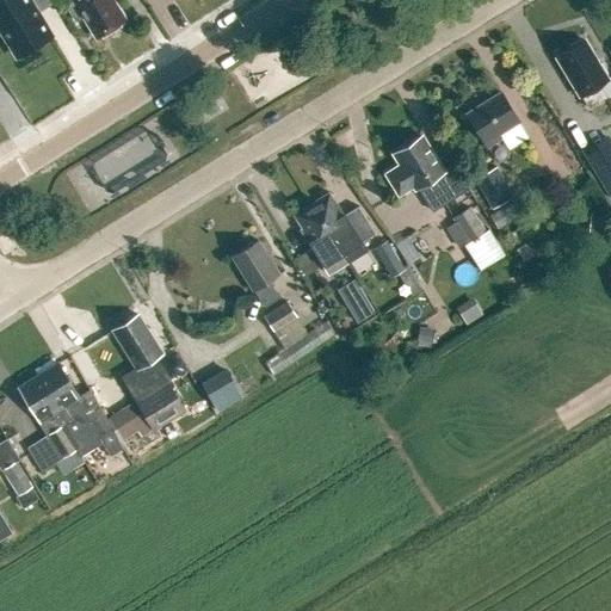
[(28,0),(0,0),(0,29),(17,56),(50,35),(28,0)]
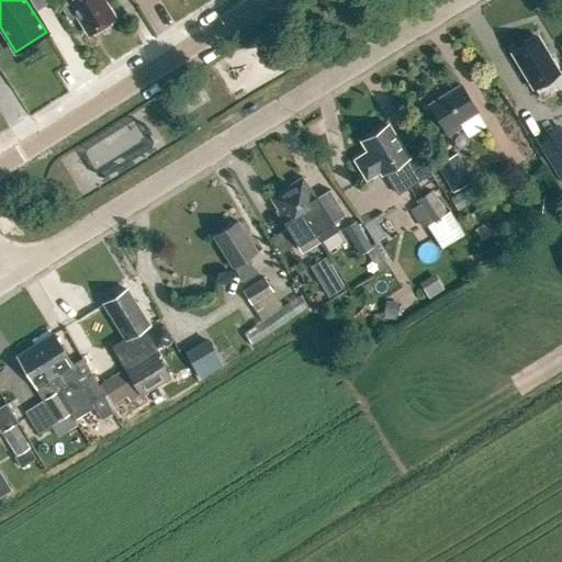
[(65,0),(59,4),(68,19),(76,14),(88,33),(113,18),(102,1),(103,0),(65,0)]
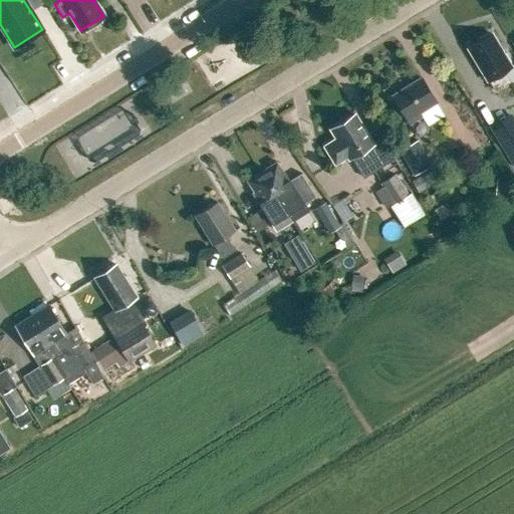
[(511,80),(504,69),(511,65),(491,32),(467,47),(487,80),(488,79),(495,89),(511,80)]
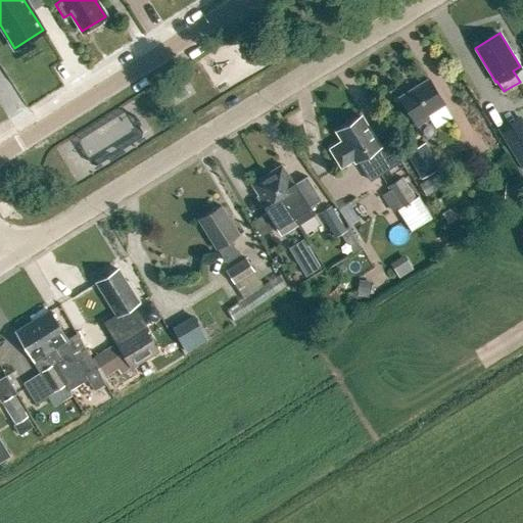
[(416,125),(427,119),(424,114),(443,102),(428,78),(398,96),(416,125)]
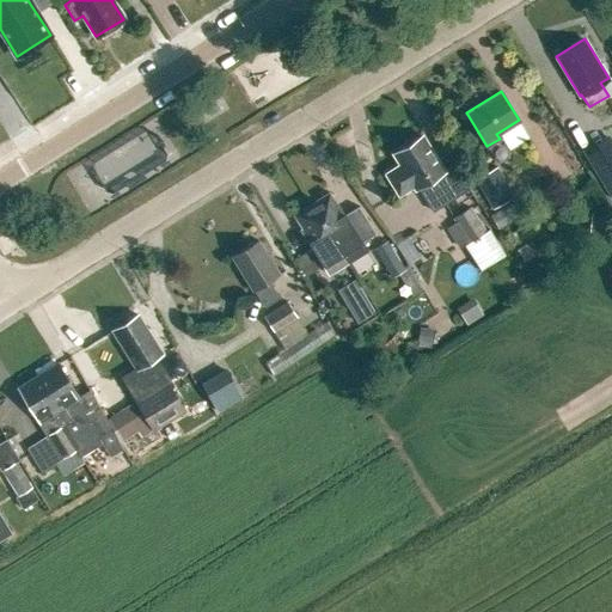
[(164,160),(147,132),(93,161),(109,190),(164,160)]
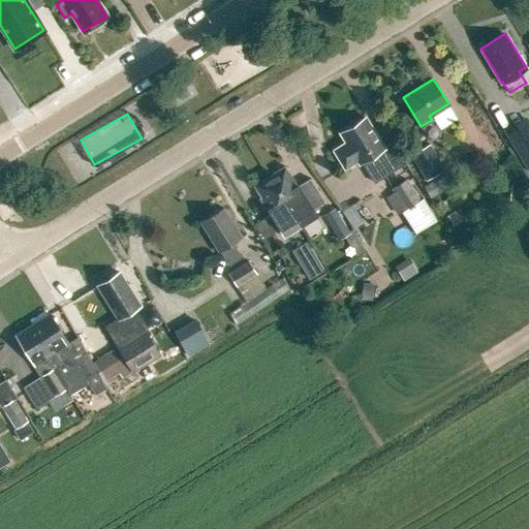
[(392,142),(383,146),(365,116),(339,132),(345,142),(333,150),(344,167),(356,160),(359,163),(361,161),(374,182),(405,162),(392,142)]
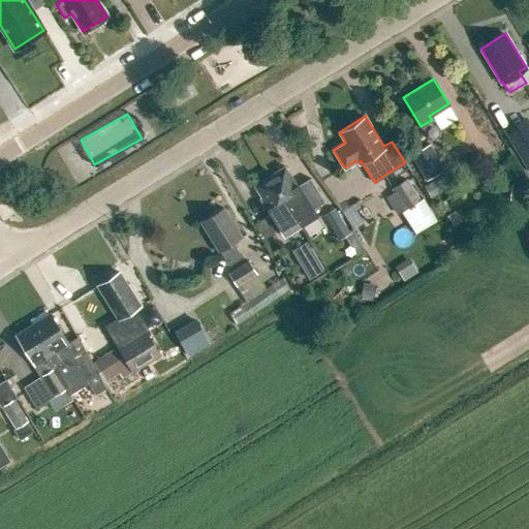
[(528,131),(511,143),(528,170),(528,131)]
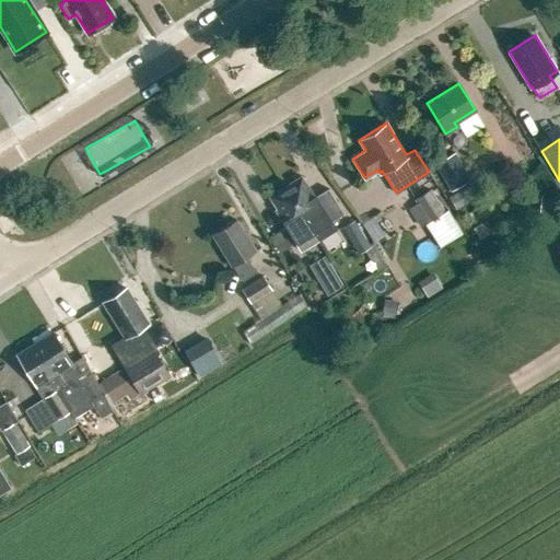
[(451,190),(471,177),(455,151),(434,164),(451,190)]
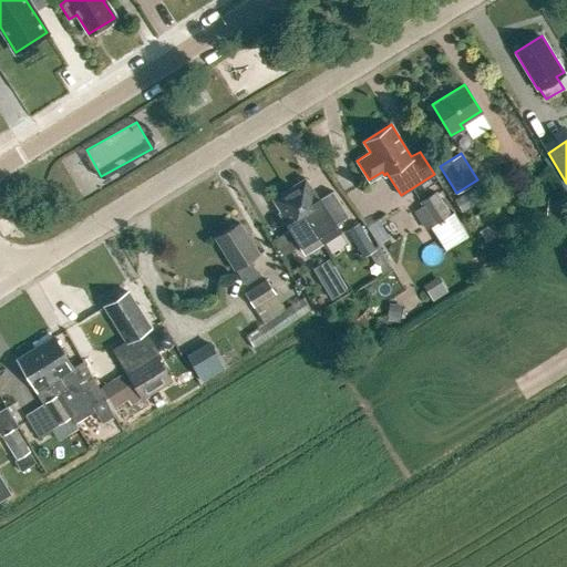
[(288,188),(317,235),(321,243),(339,232),(334,225),(347,217),(331,191),(319,198),(318,198),(317,199),(303,178),(288,188)]
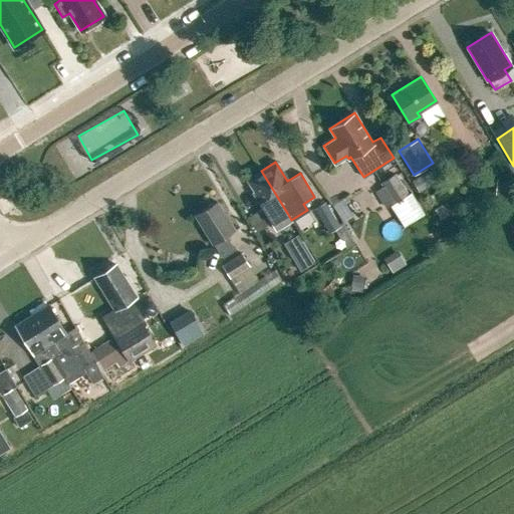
[(291,220),(261,171),(261,170),(246,179),(254,191),(252,192),(275,229),(291,220)]
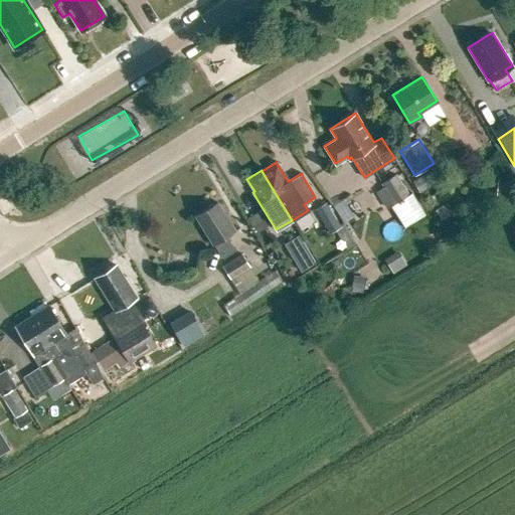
[(409,193),(396,173),(380,182),(393,203),(391,205),(404,226),(424,213),(411,192),(409,193)]
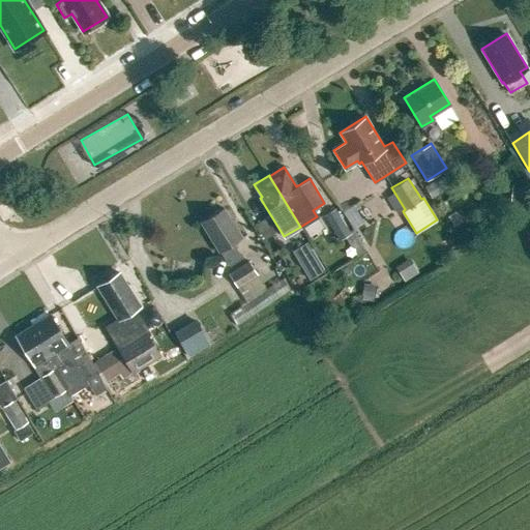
[(241,257),(233,242),(241,237),(223,207),(200,222),(218,251),(219,251),(228,265),(241,257)]
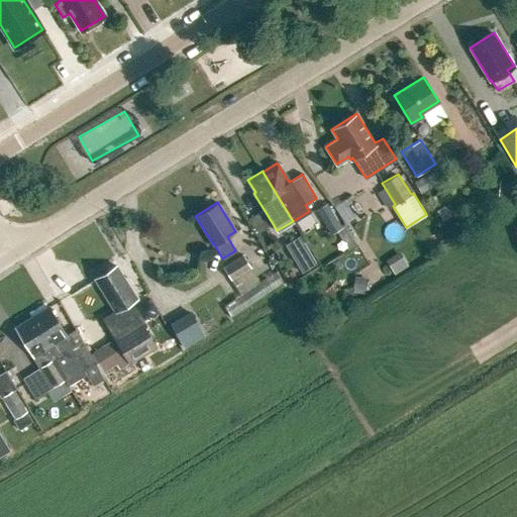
[(330,233),(341,227),(327,203),(316,209),(330,233)]
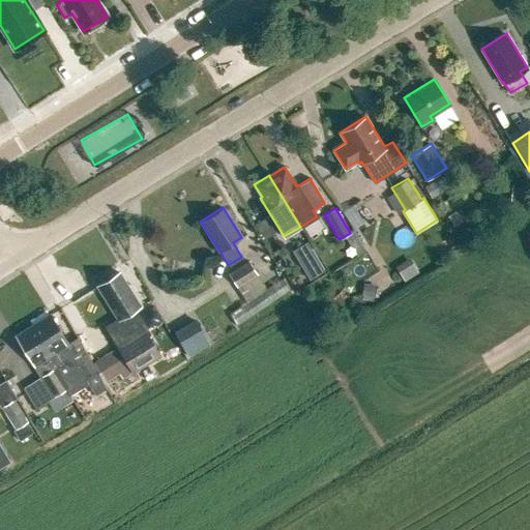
[(275,233),(266,218),(255,226),(264,240),(275,233)]
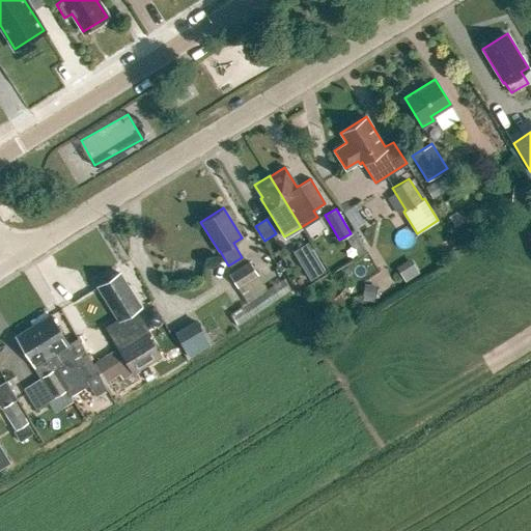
[(300,248),(294,251),(311,280),(325,271),(308,243),(300,248)]
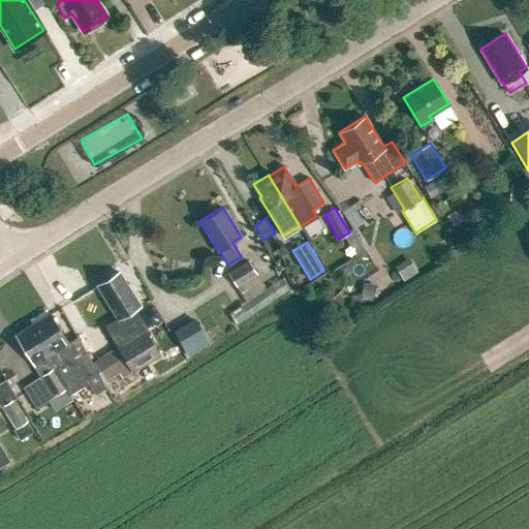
[(237,287),(257,274),(248,259),(227,272),(237,287)]
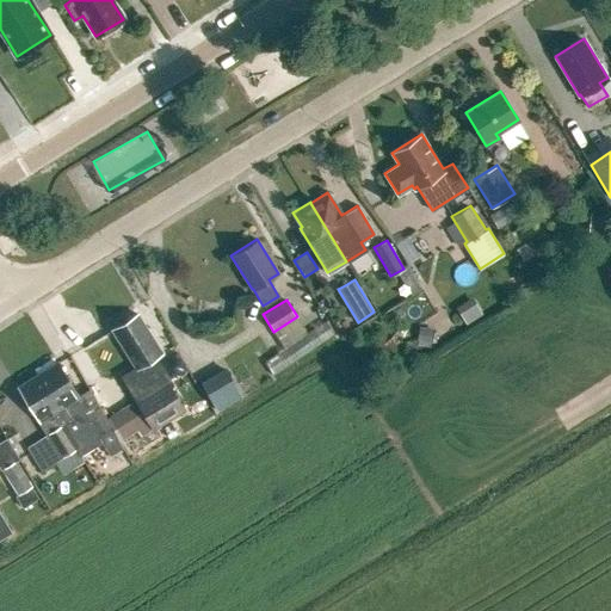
[(152,429),(184,408),(153,358),(161,352),(137,313),(111,329),(135,366),(121,376),(152,429)]
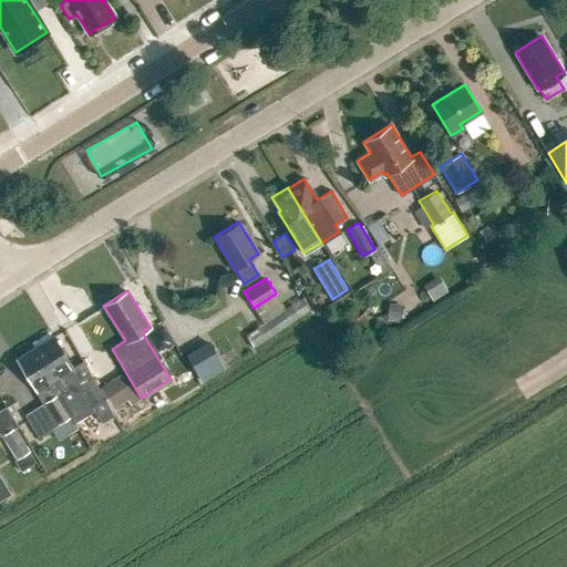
[(254,308),(264,323),(286,309),(276,294),(254,308)]
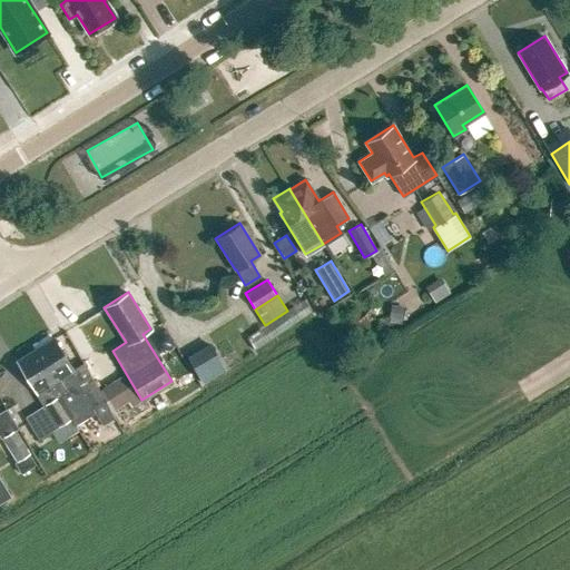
[(391,305),(389,317),(404,320),(406,307),(391,305)]
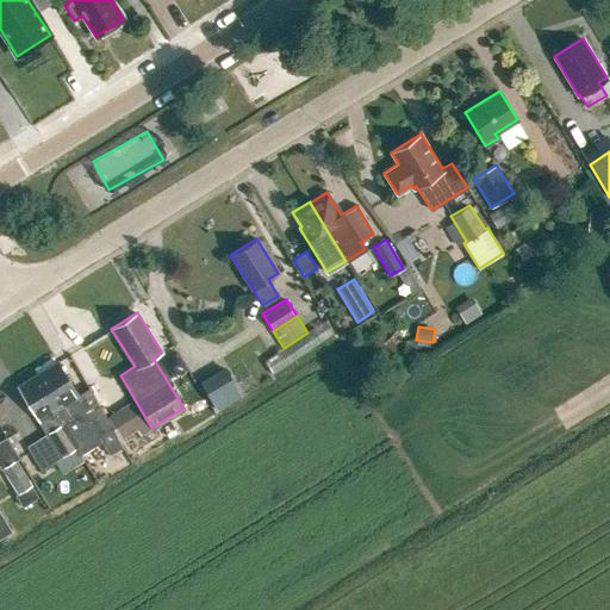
[(76,448),(75,449),(79,455),(101,441),(97,435),(111,427),(95,400),(85,406),(78,396),(79,396),(57,361),(37,373),(69,424),(64,428),(76,448)]
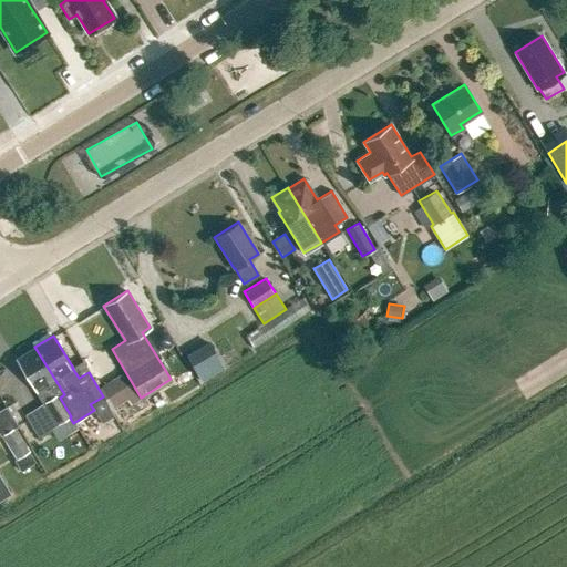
[(198,361),(224,350),(219,341),(195,352),(198,361)]
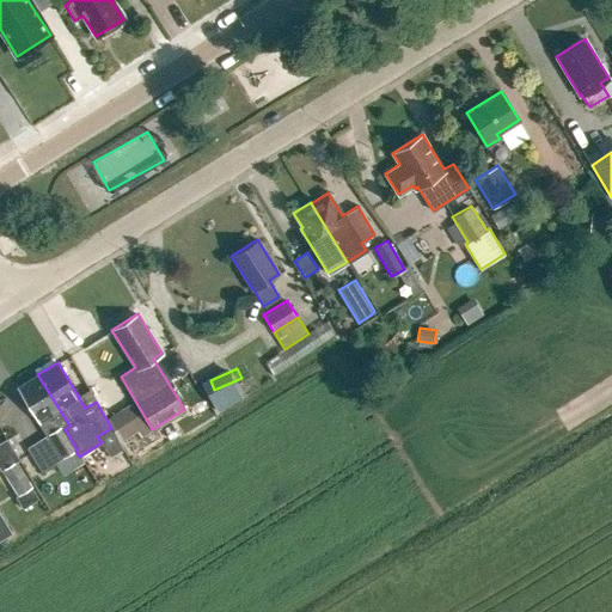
[(75,451),(77,450),(65,429),(69,426),(37,374),(18,386),(48,435),(28,448),(42,471),(74,450),(75,451)]
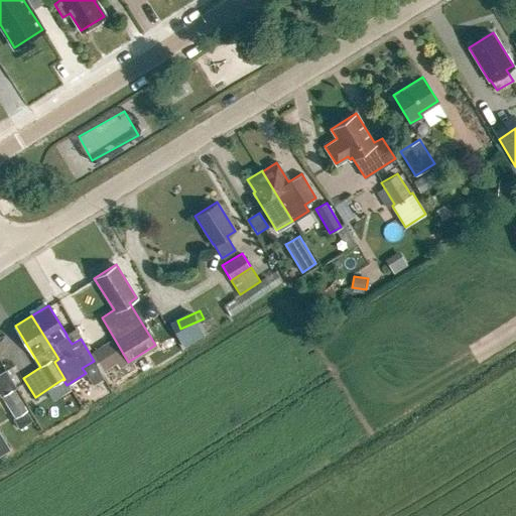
[(188,345),(212,335),(206,319),(182,330),(188,345)]
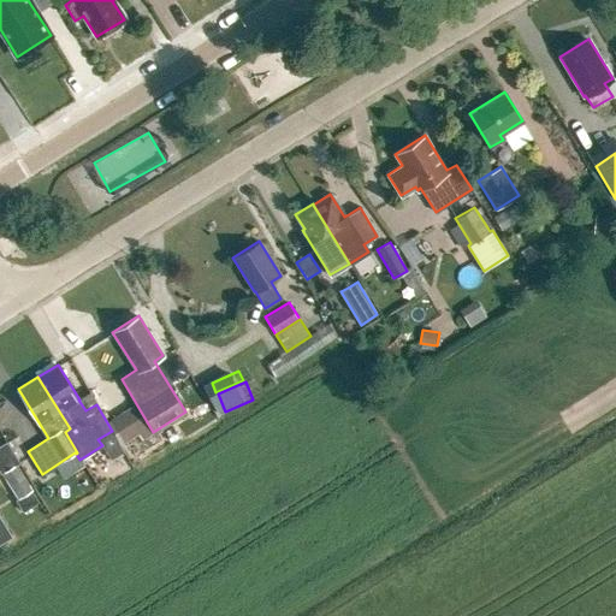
[(123,439),(147,425),(135,404),(111,420),(123,439)]
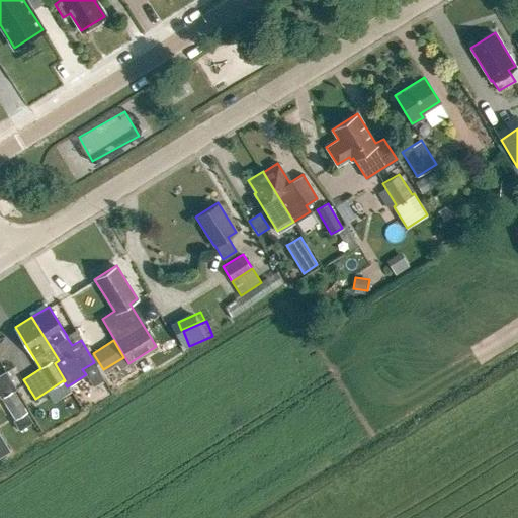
[(143,374),(151,370),(145,360),(137,364),(143,374)]
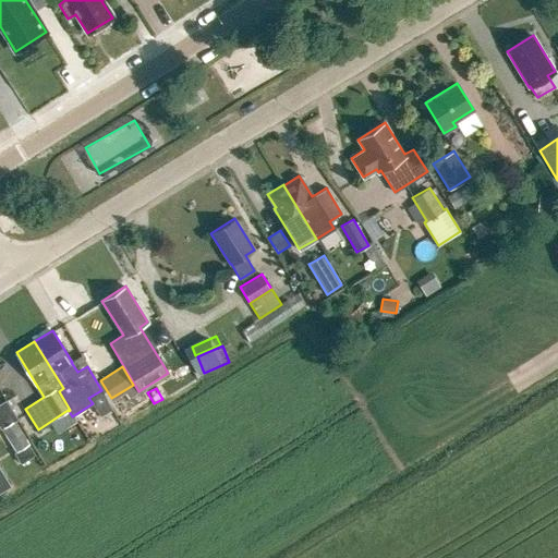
[(16,452),(29,444),(14,420),(1,428),(16,452)]
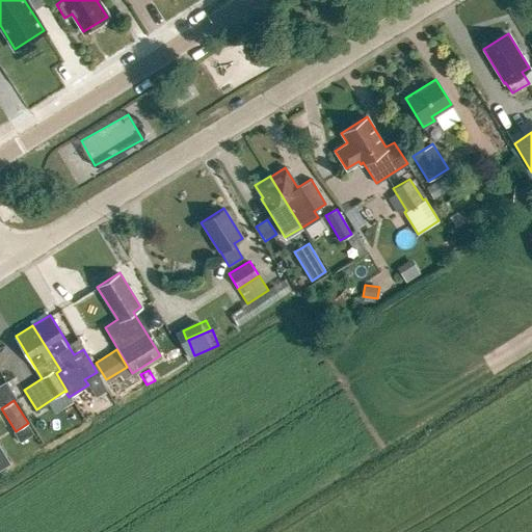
[(0,469),(10,462),(0,446),(0,469)]
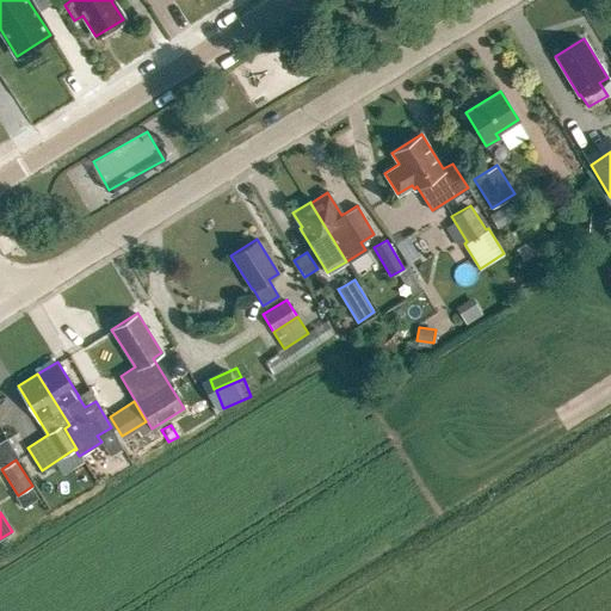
All buildings are outlined.
